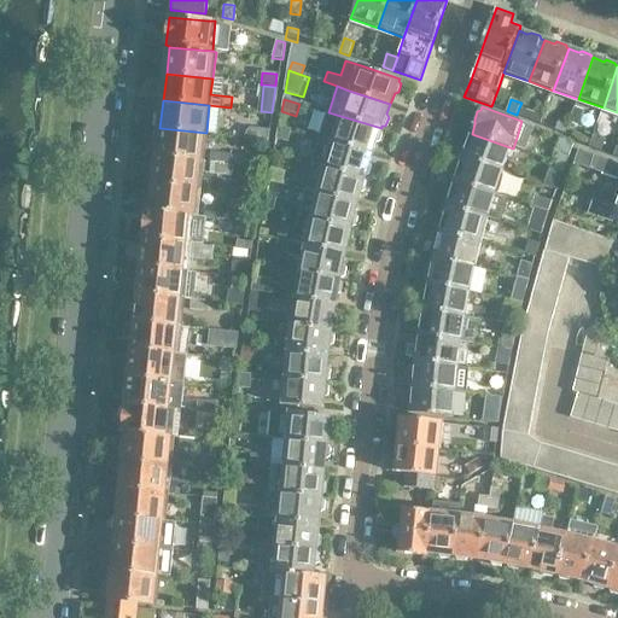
[(541,123),(543,116),(528,110),(519,108),(517,114),(517,115),(541,123)]
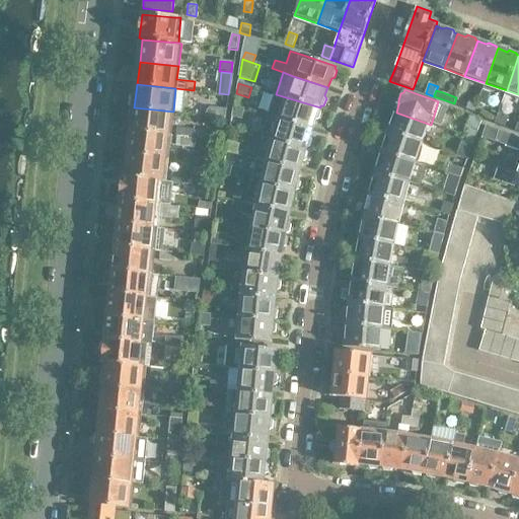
[(491,93),(483,90),(477,104),(487,107),(491,93)]
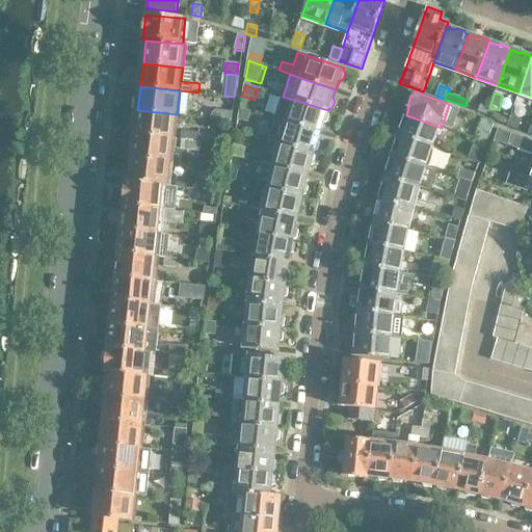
[(288,114),(285,123),(321,132),(324,122),(327,122),(329,114),(327,111),(328,110),(293,100),(288,114)]
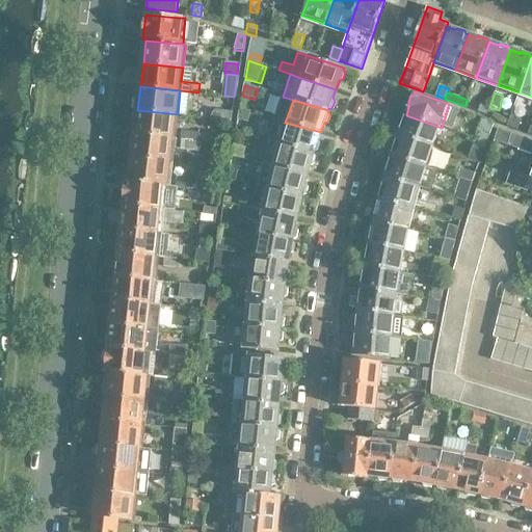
[(486,115),(489,107),(475,102),(473,110),(486,115)]
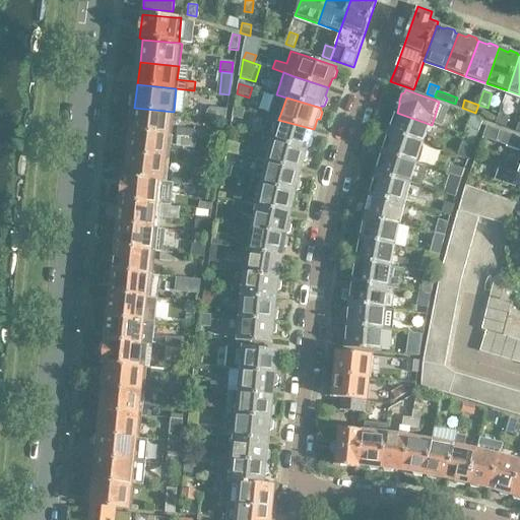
[(213,116),(226,118),(228,107),(214,106),(213,116)]
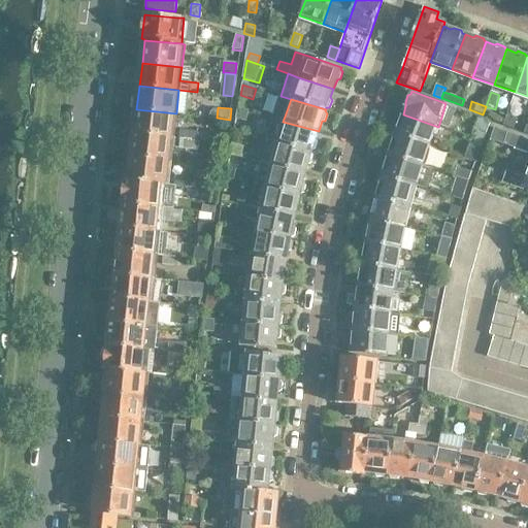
[(136,109),(134,133),(173,137),(176,113),(136,109)]
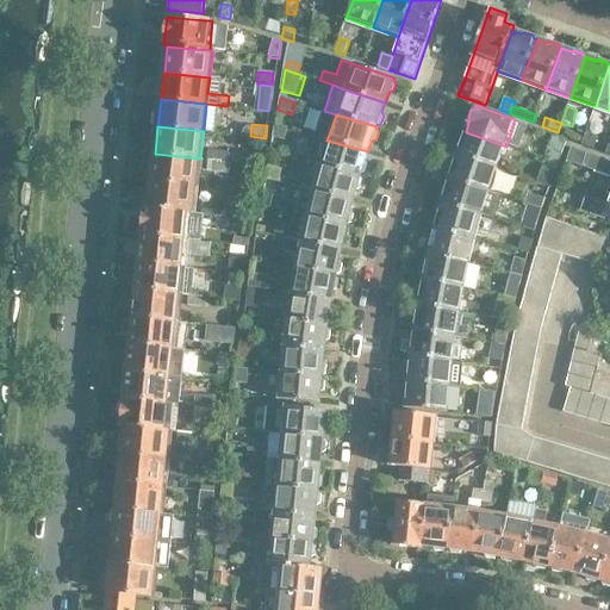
[(288,130),(275,126),(273,138),(286,142),(288,130)]
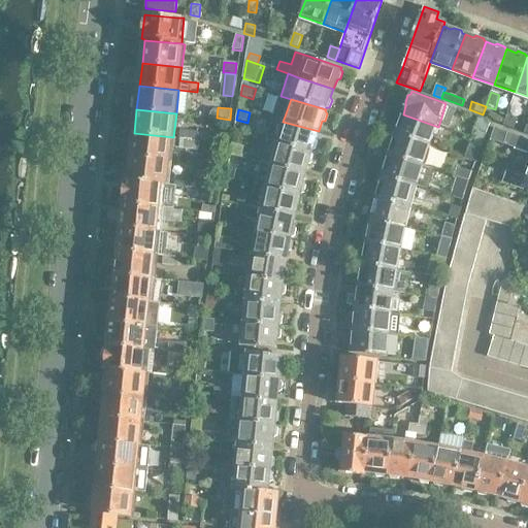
[(396,134),(395,135),(430,147),(438,127),(403,114),(400,122),(397,123),(394,131),(396,134)]
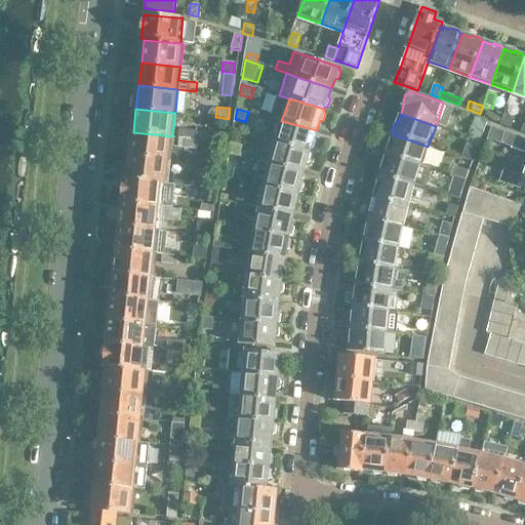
[(505,114),(501,122),(515,127),(518,119),(505,114)]
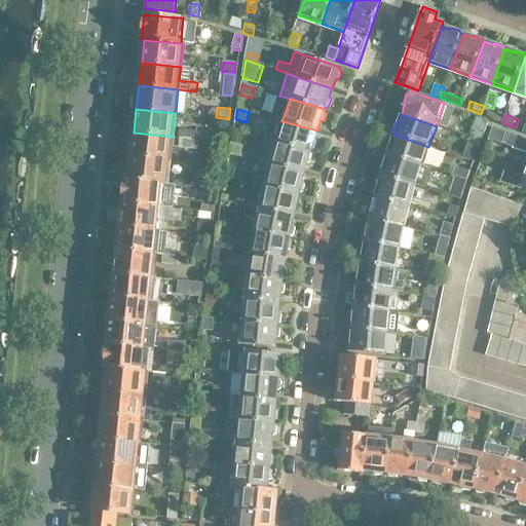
[(276,139),(275,143),(311,151),(311,149),(314,149),(316,141),(314,139),(317,130),(282,121),(276,139)]
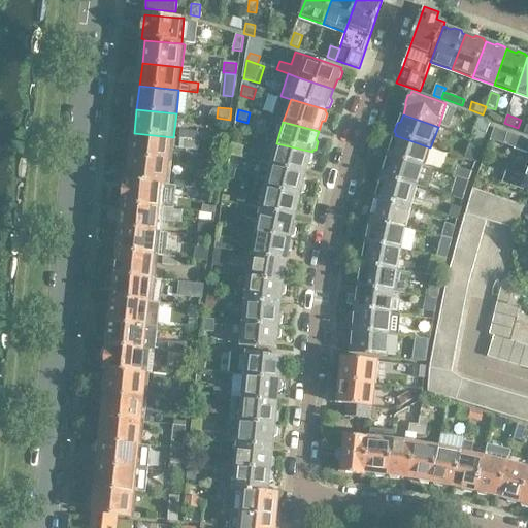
[(527,139),(495,128),(491,139),(527,153),(524,163),(527,164),(527,139)]
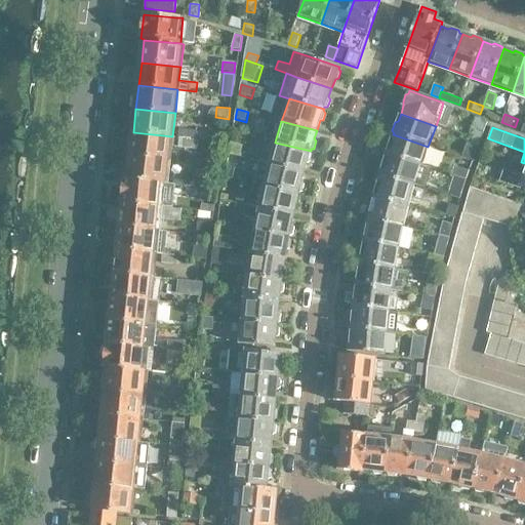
[(178,129),(177,137),(191,139),(192,130),(178,129)]
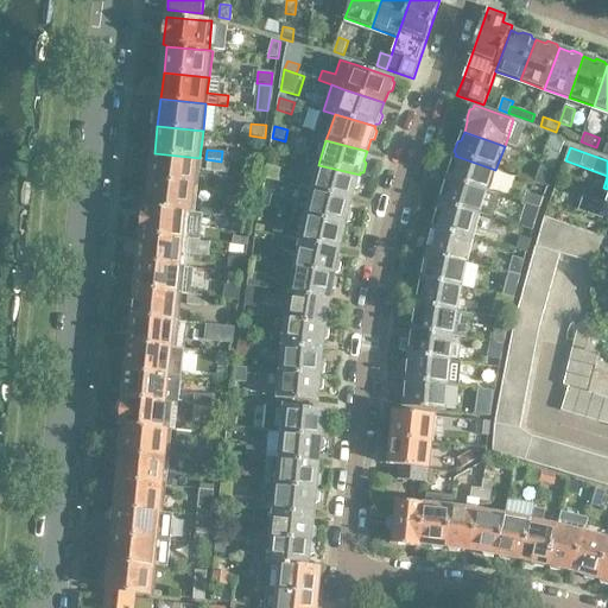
[(546,160),(556,164),(559,153),(550,150),(546,160)]
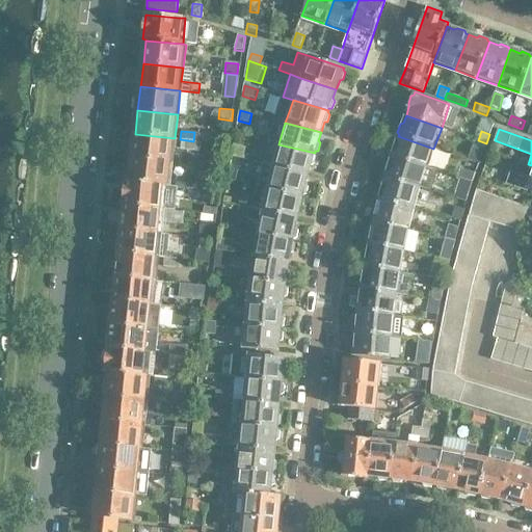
[(135,134),(132,156),(173,161),(174,149),(200,152),(202,142),(193,141),(180,139),(175,139),(175,138),(135,134)]
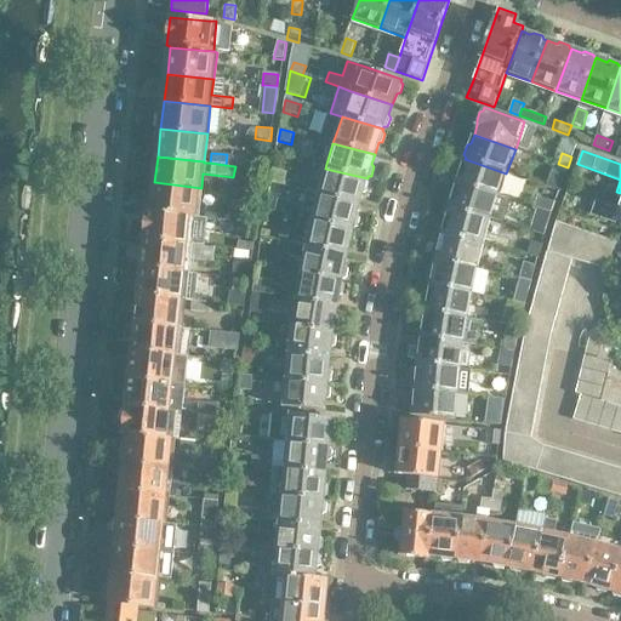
[(460,172),(457,183),(499,197),(503,181),(506,174),(465,159),(461,160),(459,170),(460,172)]
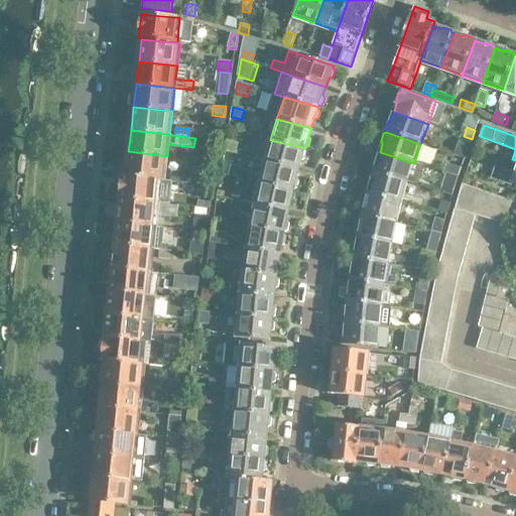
[(256,158),(264,160),(299,169),(301,160),(304,159),(306,152),(304,150),(305,148),(270,140),(261,138),(256,158)]
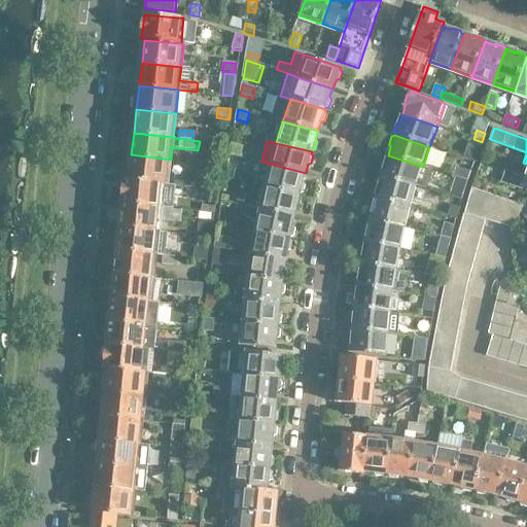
[(464,160),(473,163),(480,147),(469,144),(464,160)]
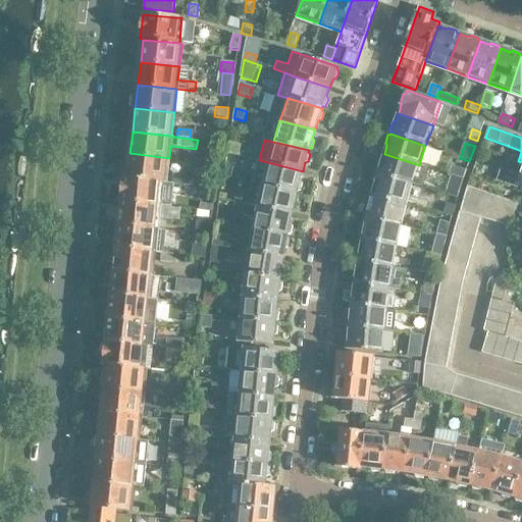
[(230,146),(228,153),(242,156),(243,152),(241,148),(230,146)]
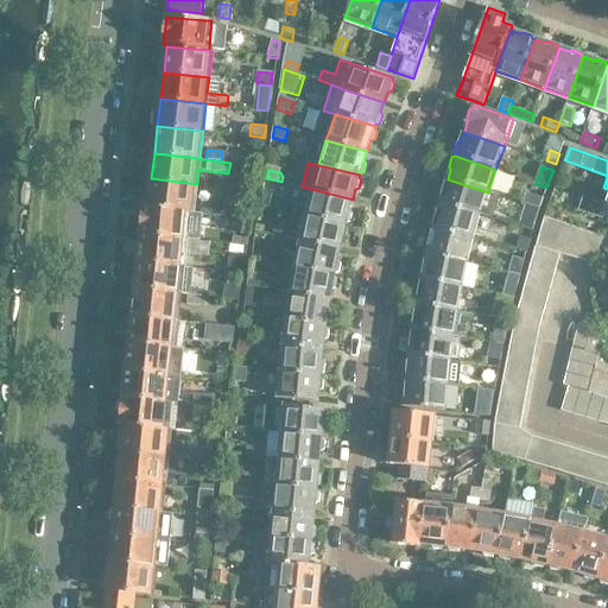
[(149,207),(189,210),(194,211),(197,184),(151,178),(149,207)]
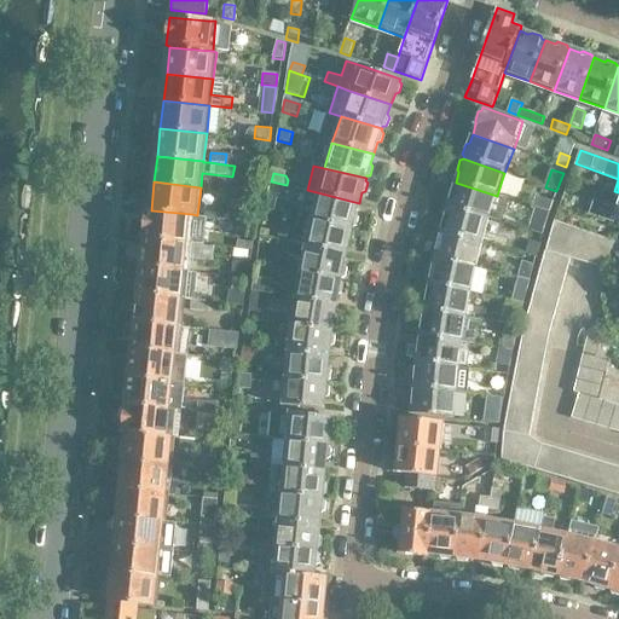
[(447,208),(490,221),(501,225),(508,201),(497,196),(456,183),(452,192),(449,194),(446,204),(449,207),(447,208)]
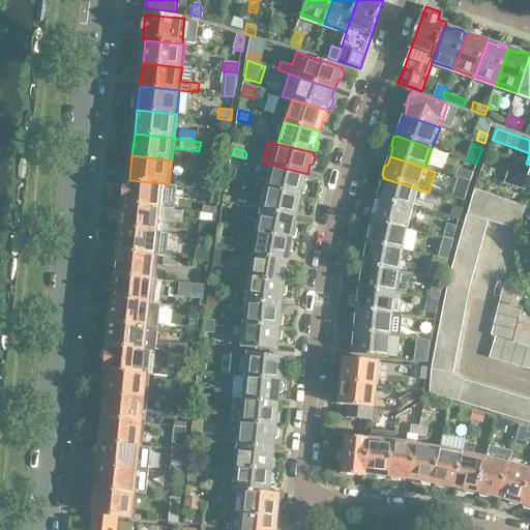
[(271,165),(266,187),(302,196),(302,194),(305,193),(307,185),(305,183),(307,174),(271,165)]
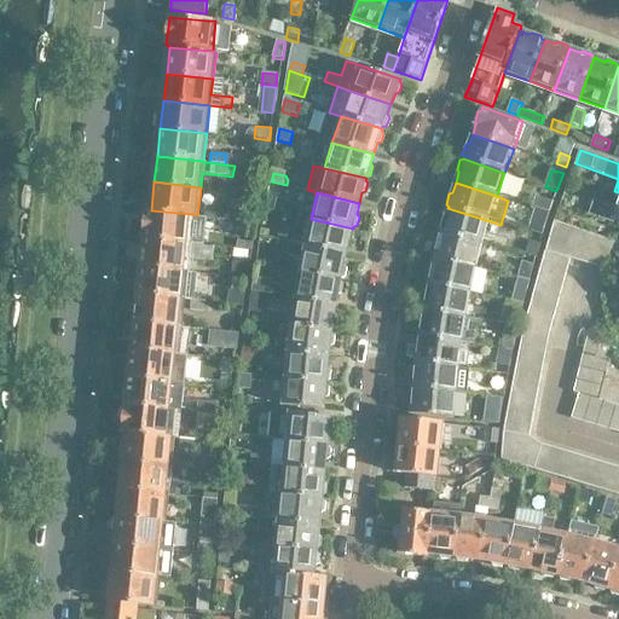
[(265,208),(273,210),(277,198),(267,196),(265,208)]
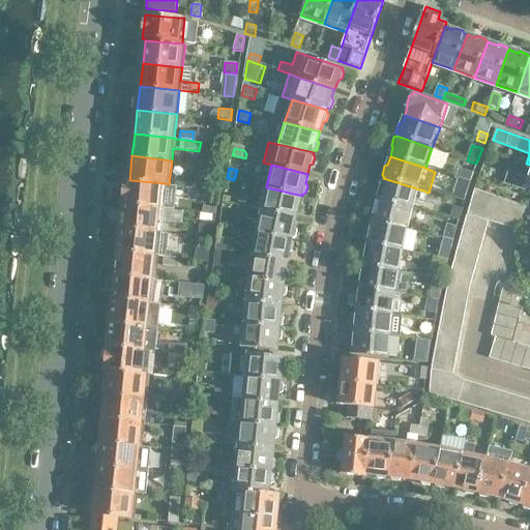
[(457,179),(459,180),(470,183),(473,175),(459,171),(457,179)]
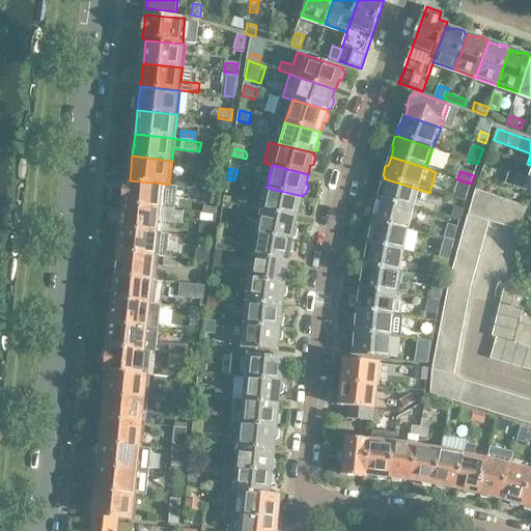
[(505,184),(513,187),(527,191),(528,189),(530,189),(530,172),(529,177),(519,174),(509,171),(505,184)]
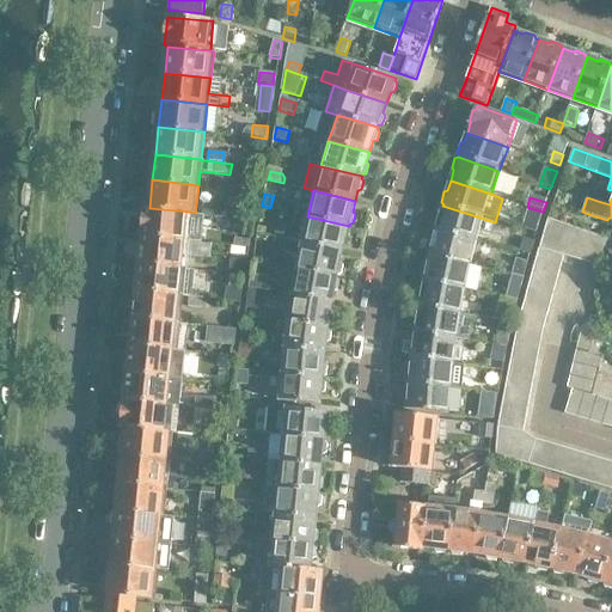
[(203,203),(202,214),(218,215),(219,204),(203,203)]
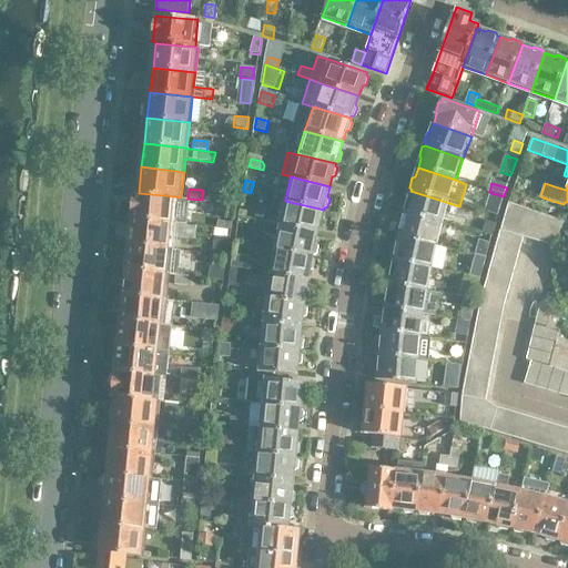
[(407,204),(405,214),(444,224),(449,203),(411,191),(411,192),(407,192),(405,202),(407,204)]
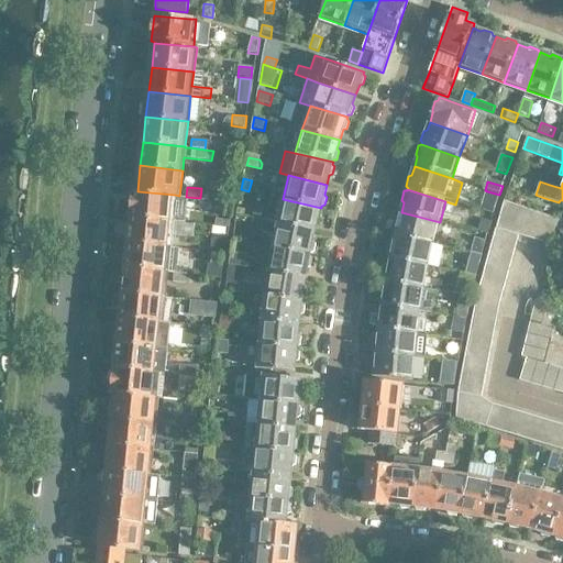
[(133,191),(130,217),(172,220),(175,195),(138,191),(133,191)]
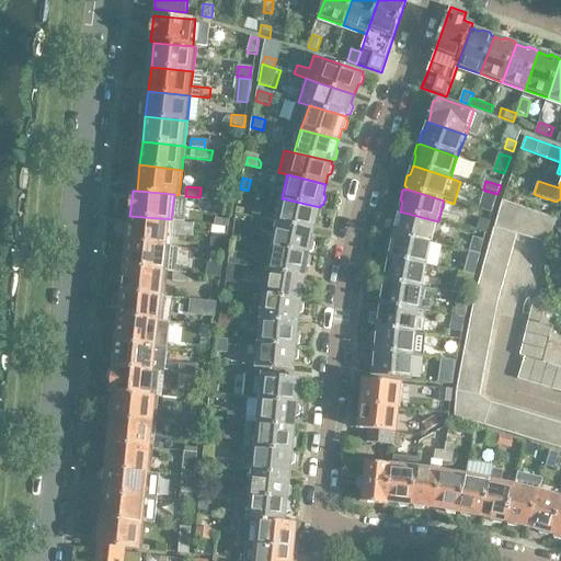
[(491,213),(497,194),(485,191),(479,208),(491,213)]
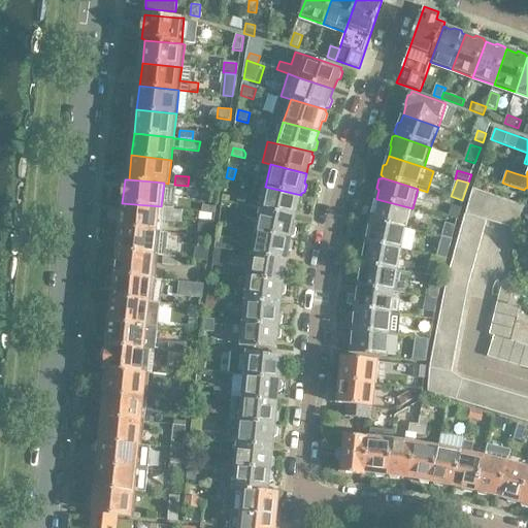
[(250,207),(260,209),(296,217),(298,206),(301,206),(303,198),(300,196),(301,195),(265,187),(254,184),(250,207)]
